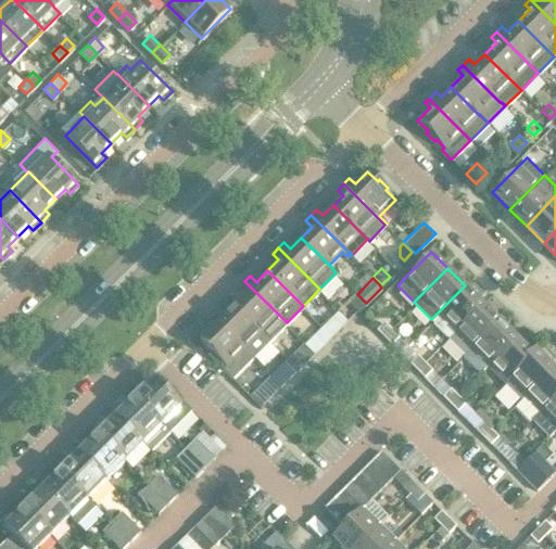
[(268,342),(287,322),(244,281),(239,286),(245,293),(234,304),(268,342)]
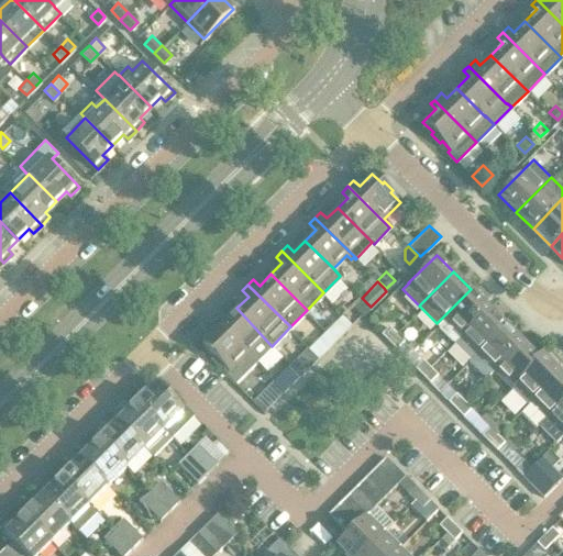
[(471,289),(437,323),(453,340),(460,334),(460,333),(487,306),(471,289)]
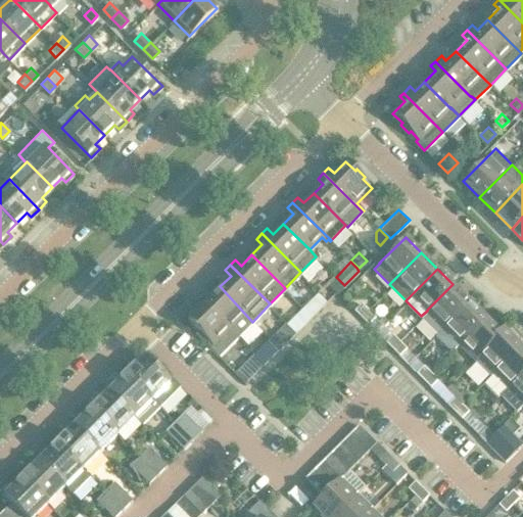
[(427,310),(427,311),(421,316),(437,332),(469,299),(453,284),(427,310)]
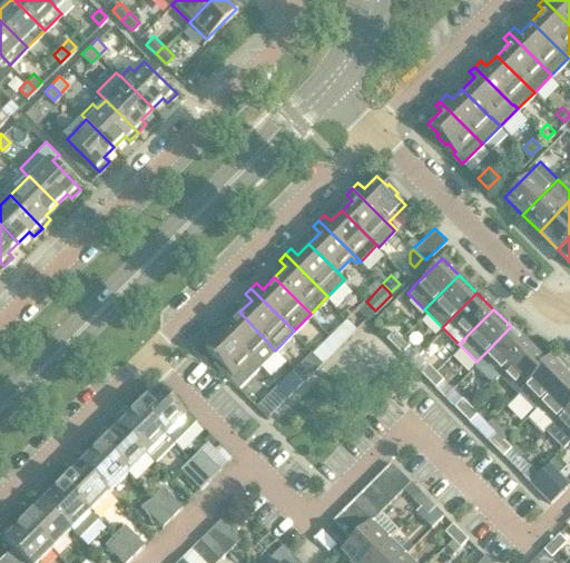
[(261,365),(275,351),(239,312),(228,323),(223,317),(217,323),(261,365)]
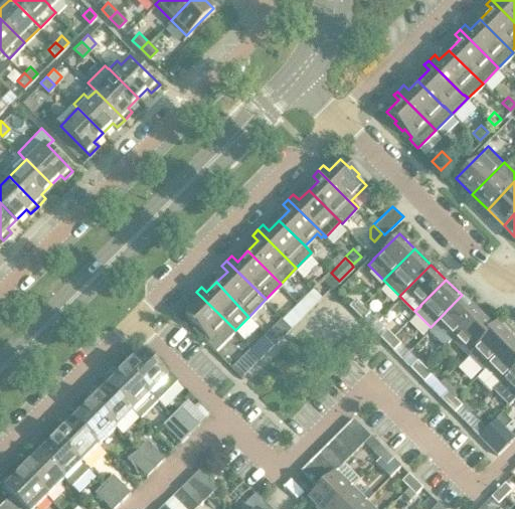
[(216,349),(235,330),(196,292),(191,297),(196,302),(185,313),(194,322),(192,324),(200,332),(202,330),(210,338),(207,341),(216,349)]
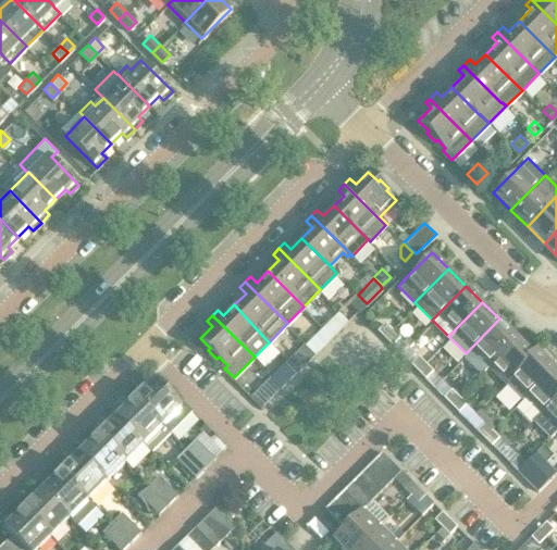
[(489,363),(516,336),(499,319),(466,353),(462,355),(480,372),(487,363),(489,363)]
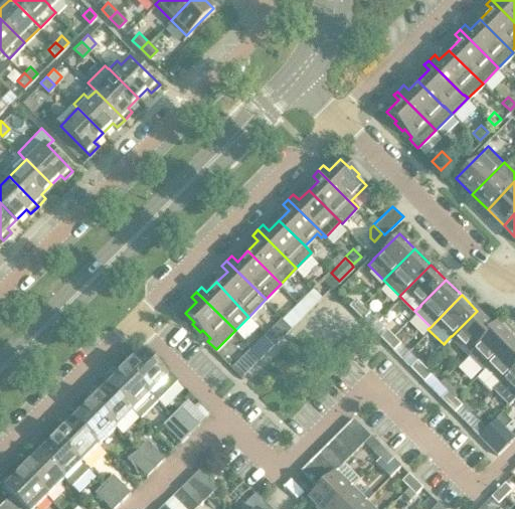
[(354,309),(361,302),(355,297),(349,304),(354,309)]
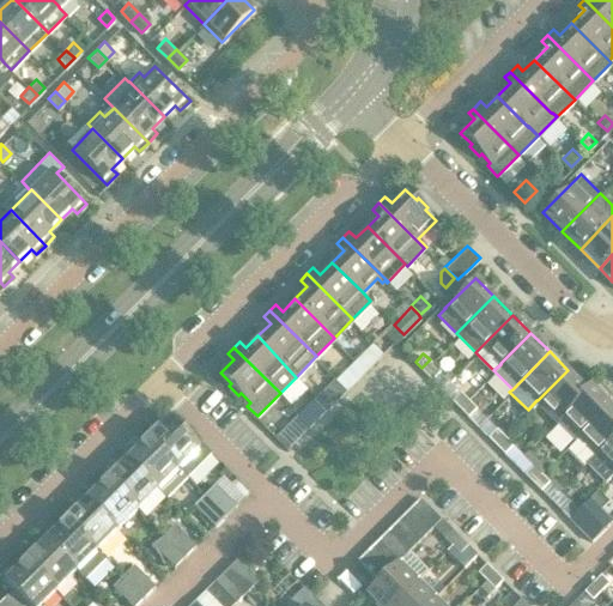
[(430,359),(422,368),(431,377),(439,369),(430,359)]
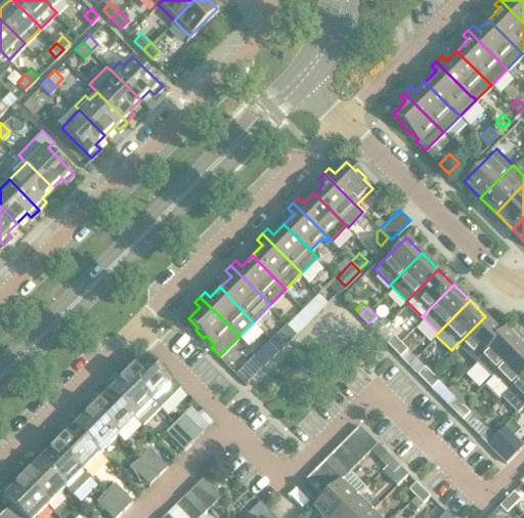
[(475,358),(505,329),(504,328),(499,331),(485,316),(460,342),(475,358)]
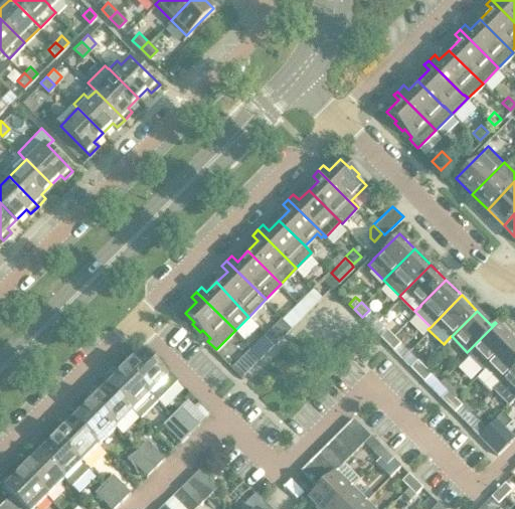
[(274,323),(266,331),(273,338),(276,340),(284,333),(274,323)]
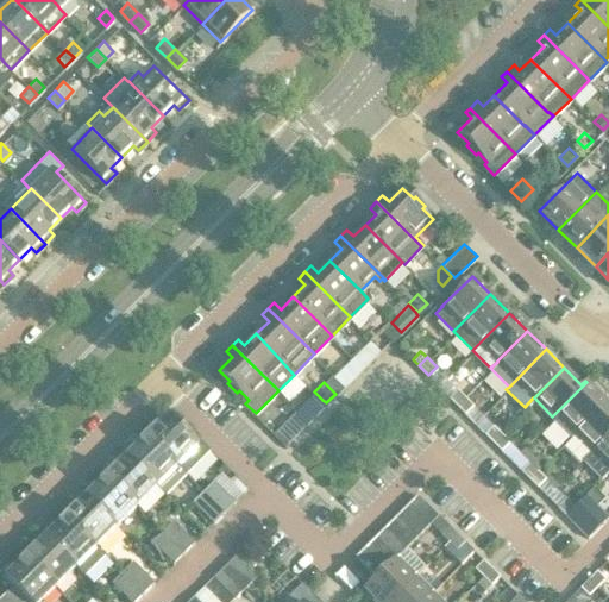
[(575,431),(606,400),(586,382),(552,416),(571,436),(575,431)]
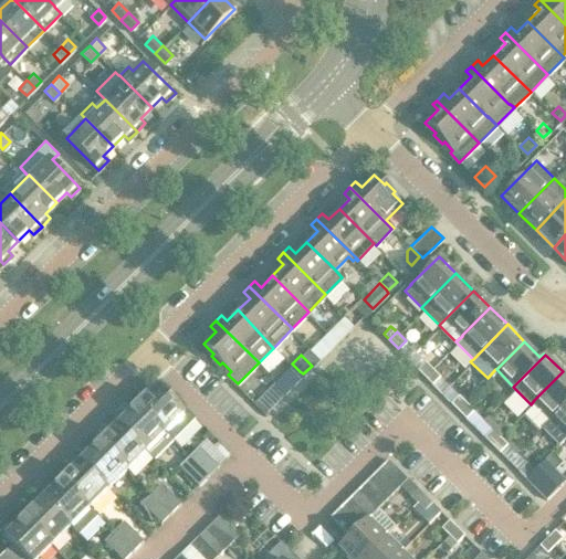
[(423,373),(431,366),(423,359),(417,367),(423,373)]
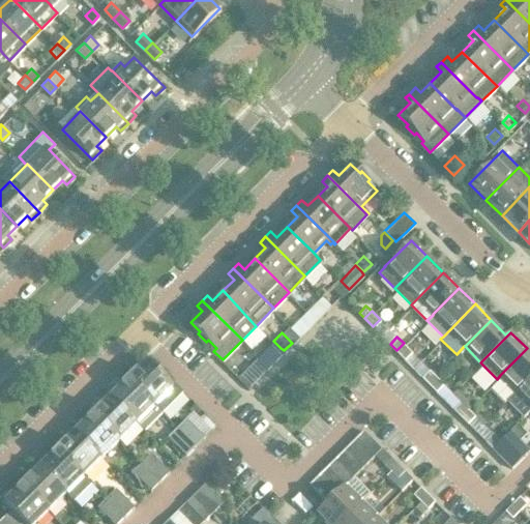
[(281,348),(273,341),(266,348),(273,355),(281,348)]
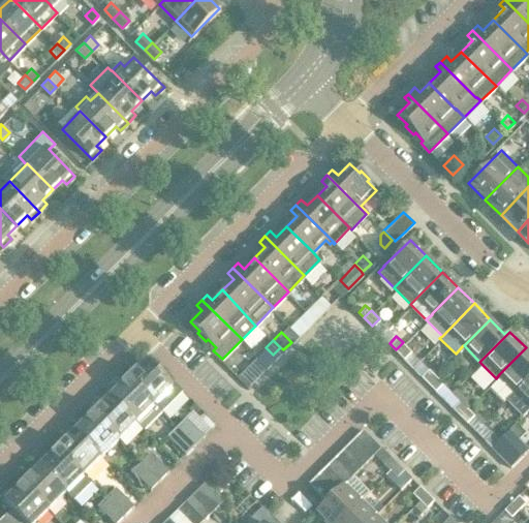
[(403,342),(396,349),(403,357),(410,350),(403,342)]
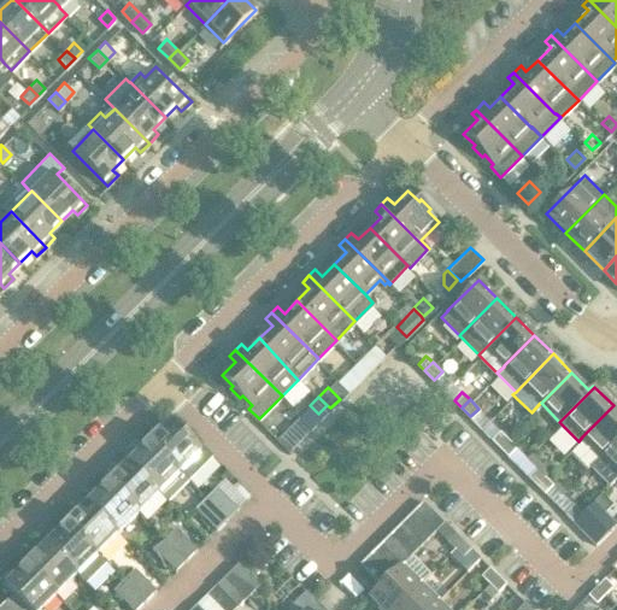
[(601,455),(616,438),(616,409),(613,405),(582,437),(601,455)]
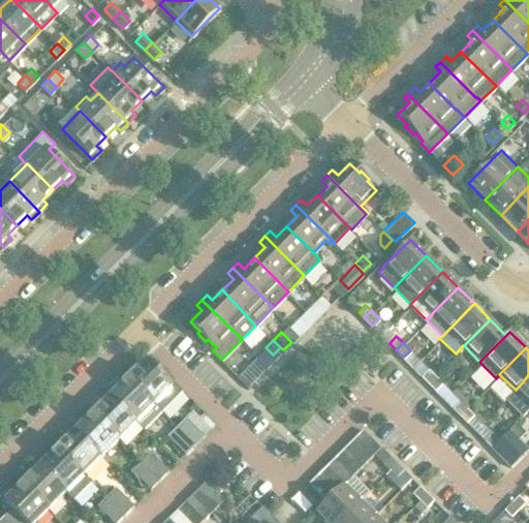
[(127,376),(161,410),(183,390),(174,380),(170,383),(142,354),(133,363),(136,367),(127,376)]
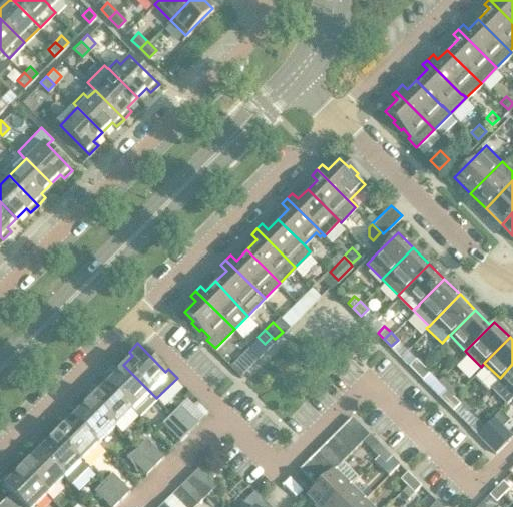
[(238,355),(230,363),(240,373),(249,365),(238,355)]
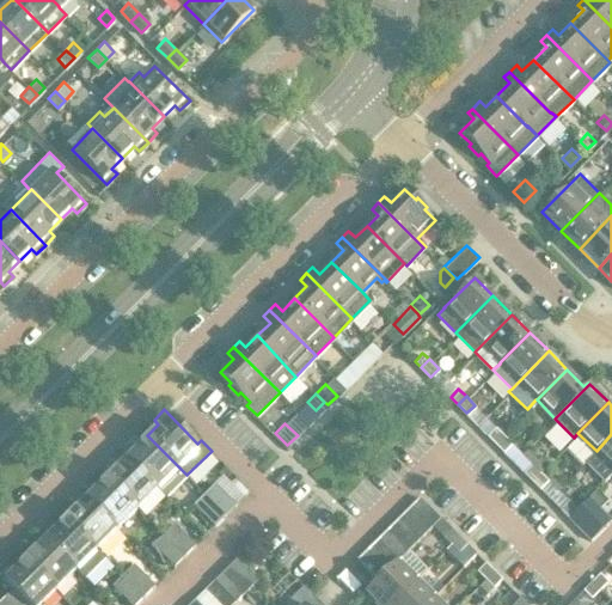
[(495,441),(503,433),(495,425),(487,433),(495,441)]
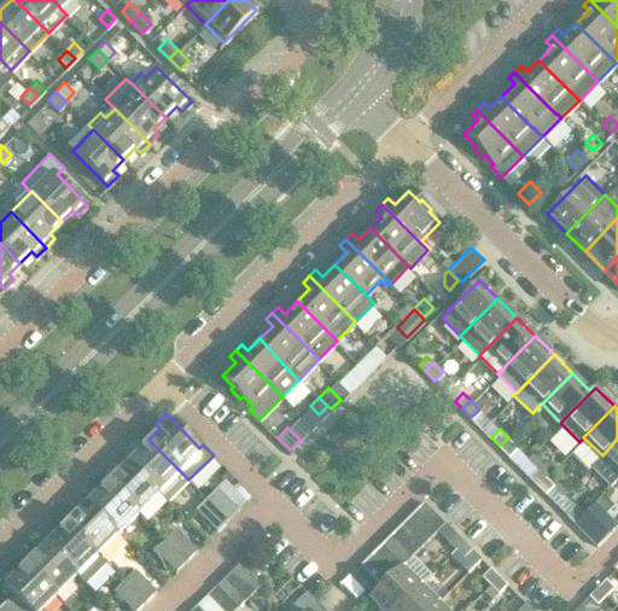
[(508,437),(500,446),(508,453),(516,446),(508,437)]
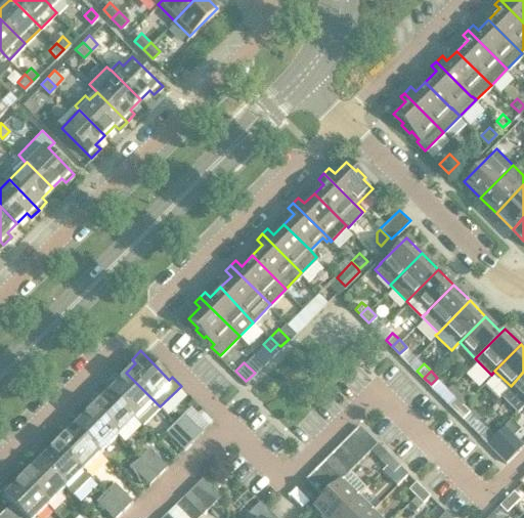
[(523,372),(511,386),(503,394),(518,409),(523,403),(523,372)]
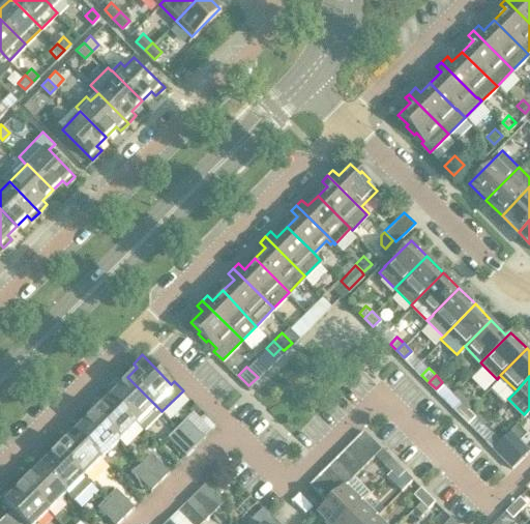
[(106,390),(136,420),(144,429),(149,424),(149,416),(156,416),(162,411),(127,377),(118,386),(114,382),(106,390)]
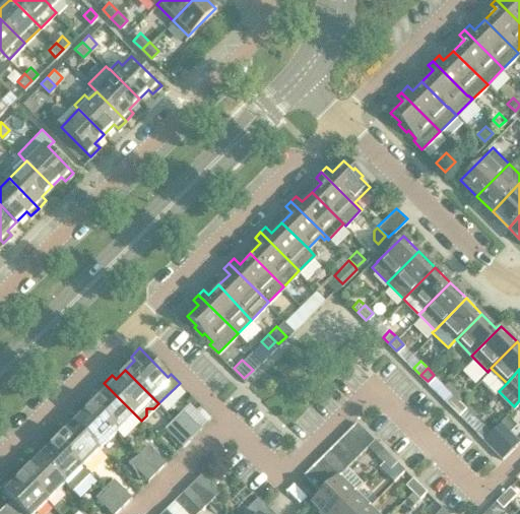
[(90,404),(116,430),(133,412),(104,383),(95,391),(100,395),(90,404)]
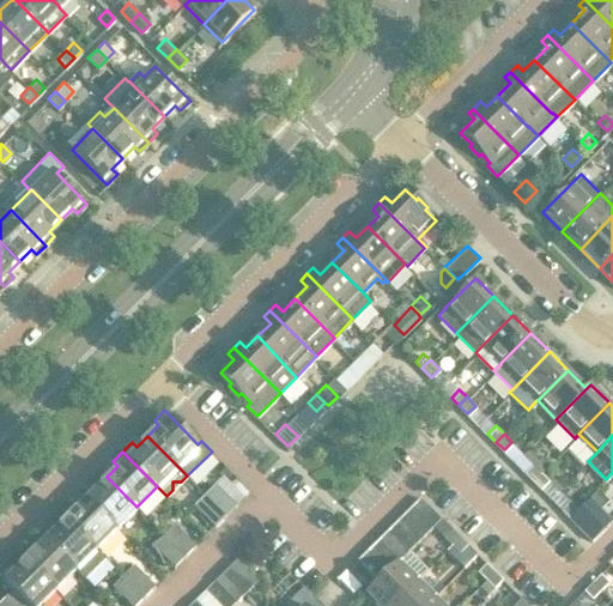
[(533,479),(541,471),(533,464),(525,471),(533,479)]
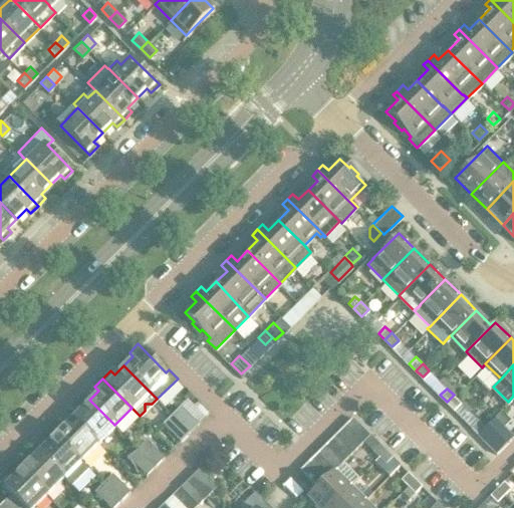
[(454,395),(447,402),(453,408),(460,402),(454,395)]
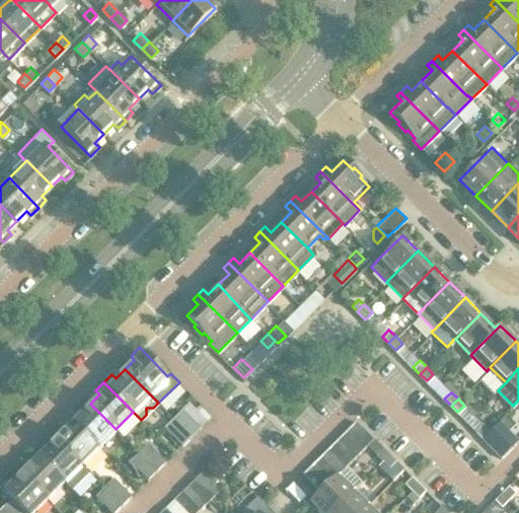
[(69,417),(98,446),(116,429),(90,404),(81,413),(77,409),(69,417)]
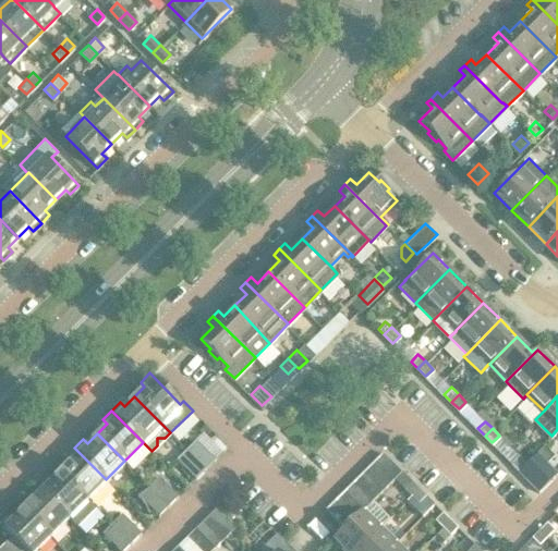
[(185,448),(205,467),(215,457),(195,438),(185,448)]
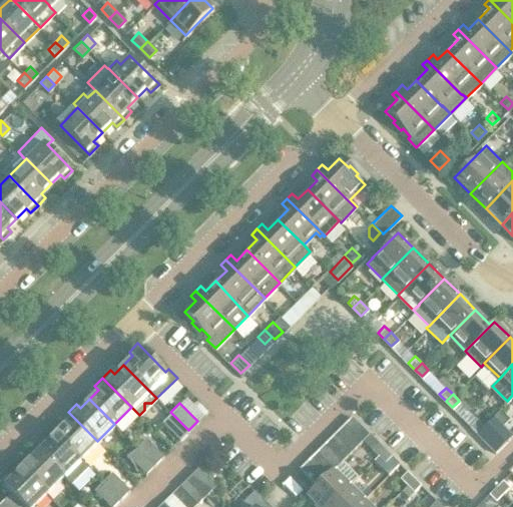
[(80,458),(97,441),(68,412),(60,420),(64,424),(55,433),(80,458)]
